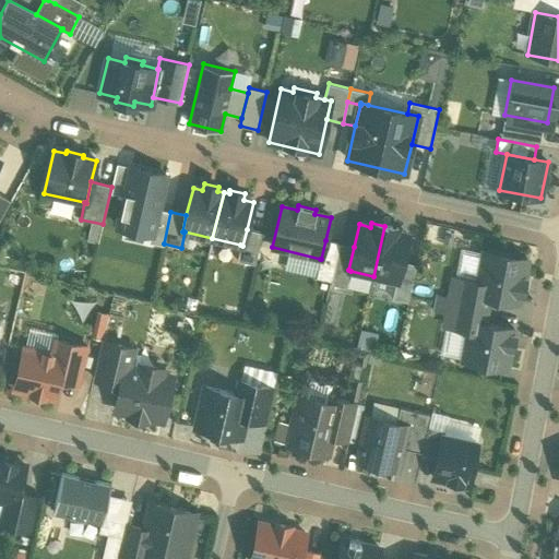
[(397,229),(384,226),(373,276),(399,282),(408,236),(396,234),(397,229)]
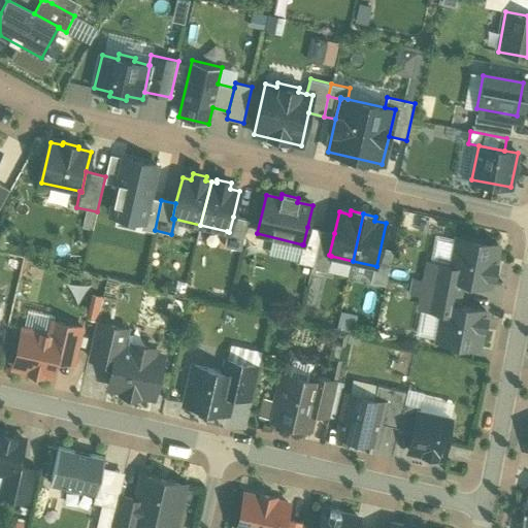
[(248,221),(233,217),(229,232),(227,231),(224,246),(240,251),(248,221)]
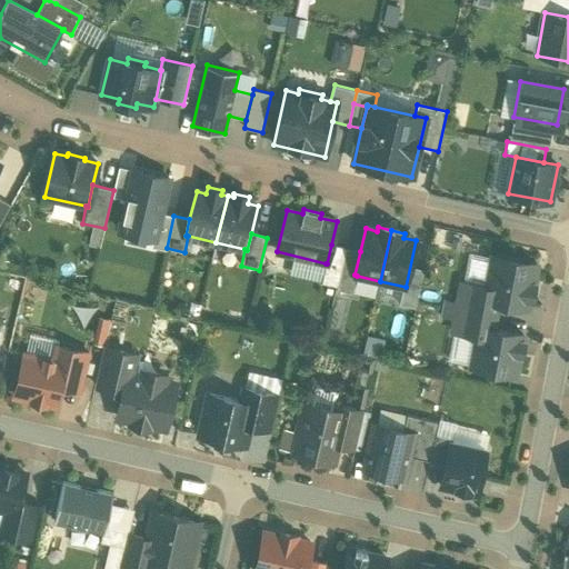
[(347,248),(331,245),(327,263),(326,263),(326,268),(341,272),(347,248)]
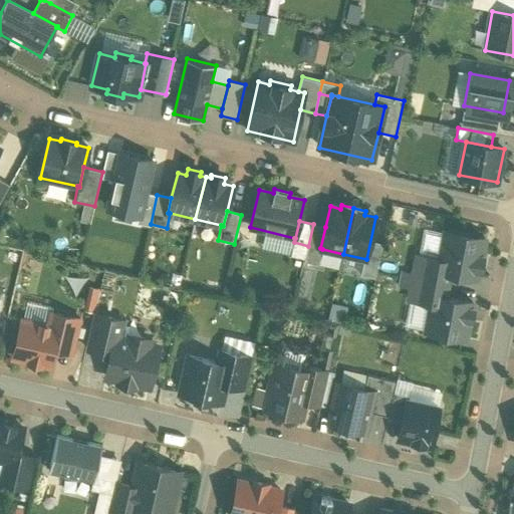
[(313,224),(308,246),(320,248),(325,227),(313,224)]
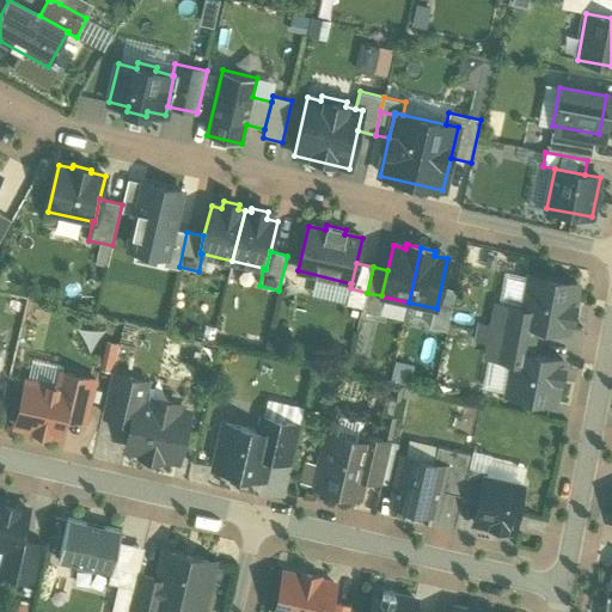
[(522,308),(520,322),(534,325),(568,331),(570,322),(571,322),(575,306),(573,305),(576,283),(565,281),(565,279),(542,274),(542,276),(530,274),(522,308)]
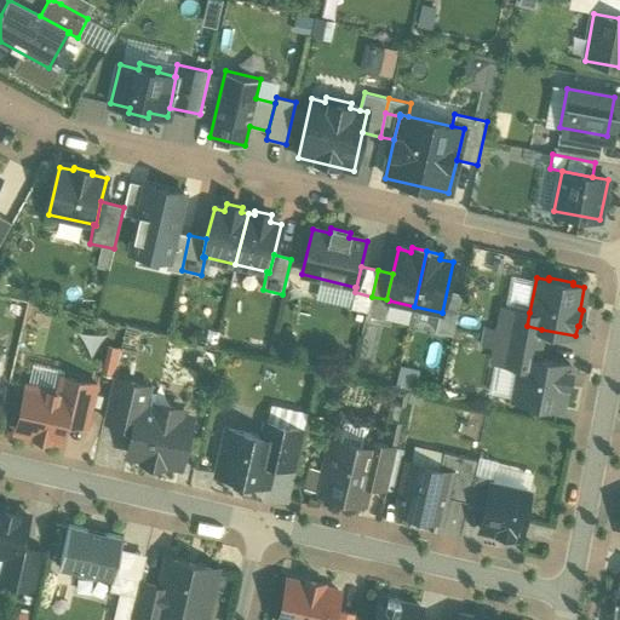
[(372,297),(355,292),(350,309),(368,313),(372,297)]
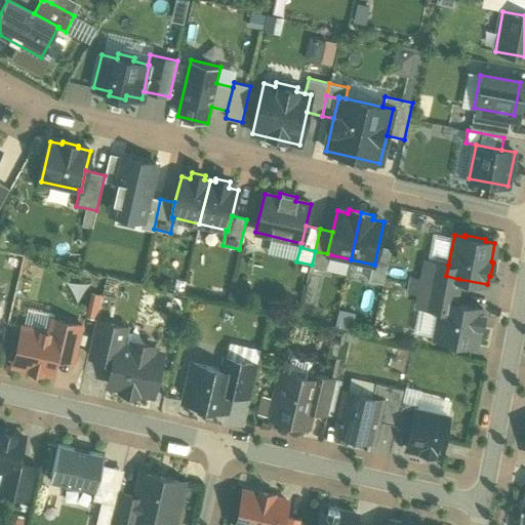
[(327,253),(315,251),(312,265),(311,268),(325,271),(329,254),(327,253)]
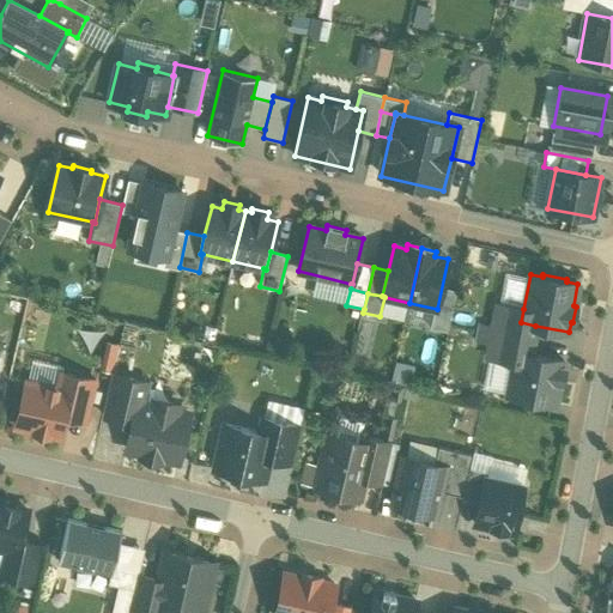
[(521,322),(523,309),(498,304),(493,326),(491,344),(489,357),(514,362),(516,351),(530,354),(535,326),(521,322)]
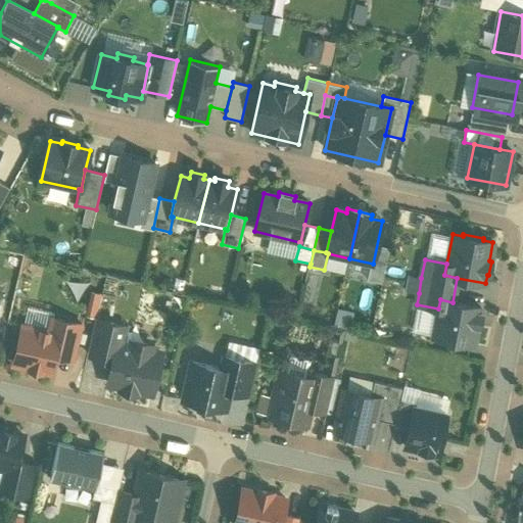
[(384,271),(370,268),(367,281),(381,284),(384,271)]
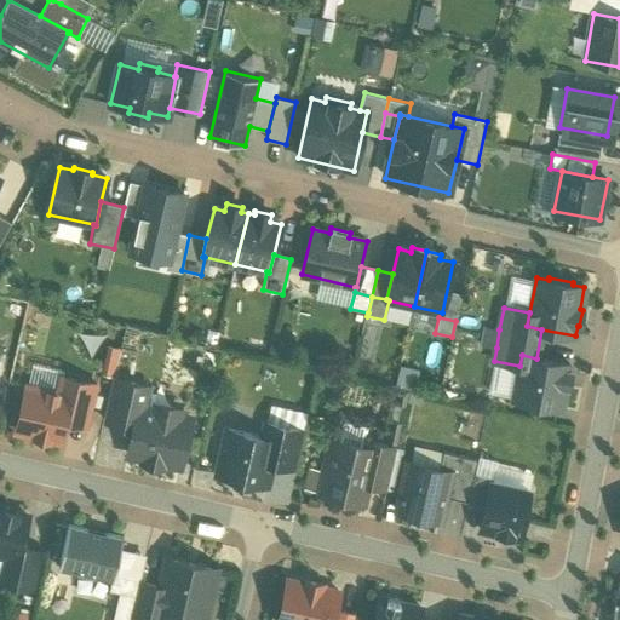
[(497,348),(499,329),(487,327),(483,345),(497,348)]
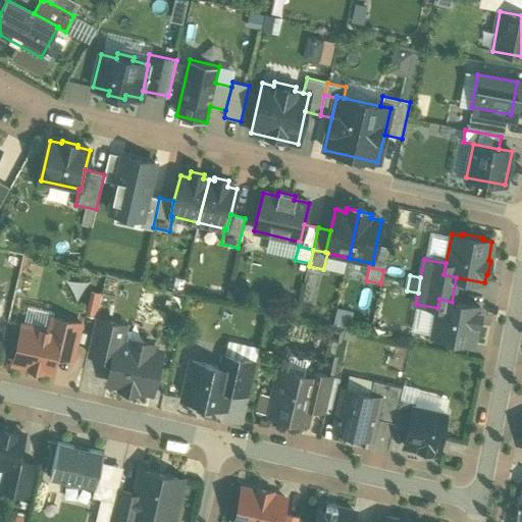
[(452,302),(439,299),(437,308),(432,335),(473,344),(476,325),(478,325),(480,313),(478,313),(479,307),(452,302)]
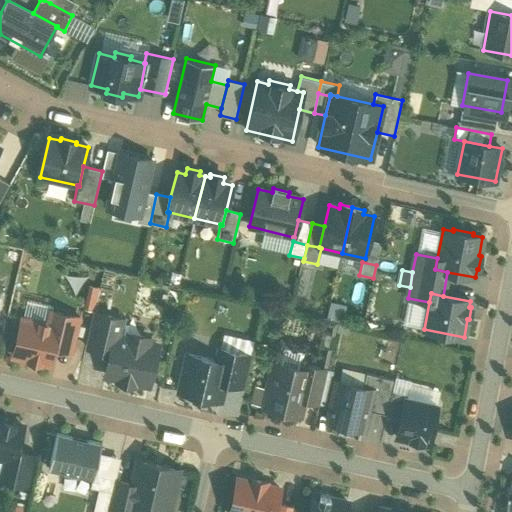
[(123,316),(94,310),(85,352),(106,357),(101,381),(147,390),(157,344),(119,336),(123,316)]
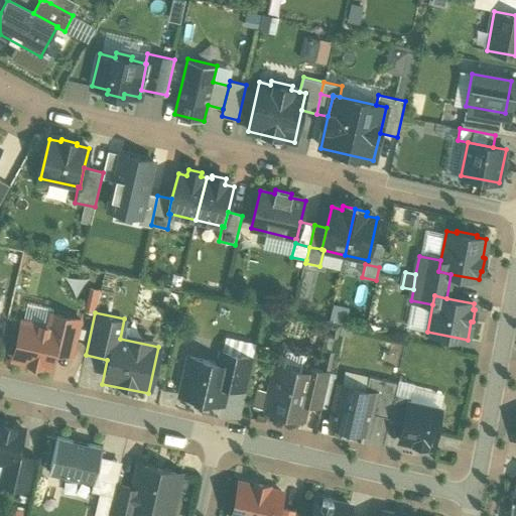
[(47,327),(21,320),(10,363),(51,373),(55,356),(72,360),(82,321),(50,313),(47,327)]
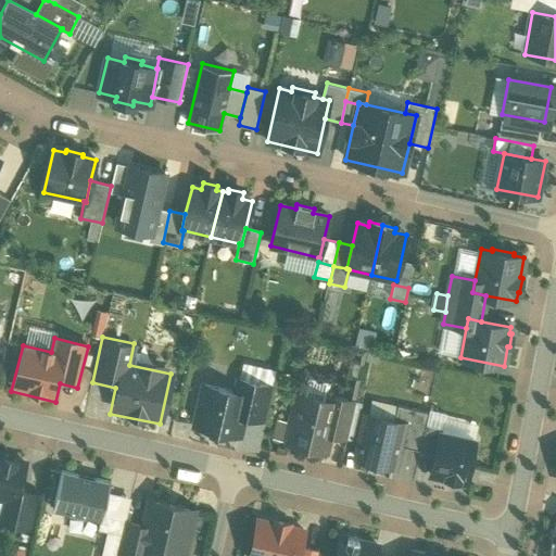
[(234,392),(199,386),(190,430),(237,440),(241,418),(262,422),(269,387),(237,380),(234,392)]
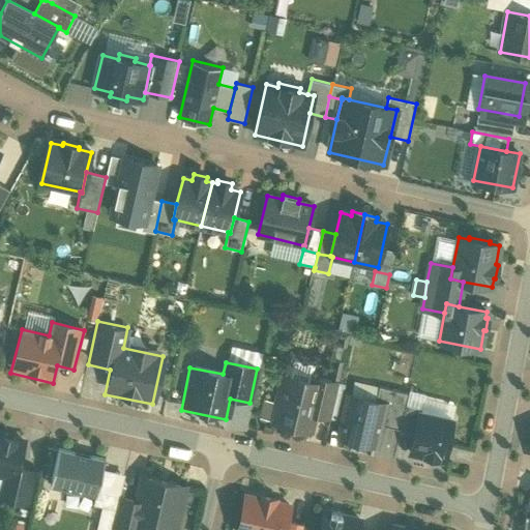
[(282,367),(269,427),(307,435),(311,419),(331,423),(341,380),(282,367)]
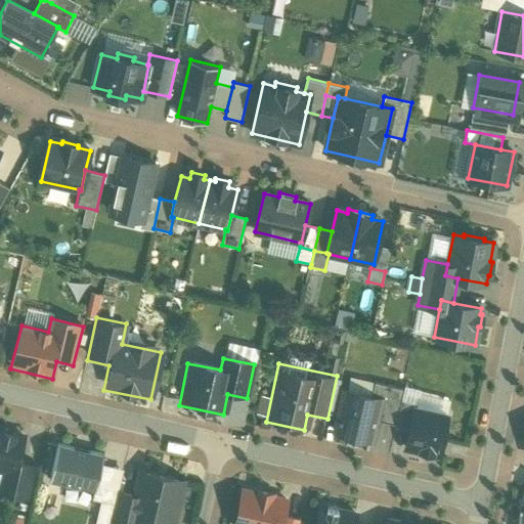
[(339,391),(329,438),(375,447),(385,401),(339,391)]
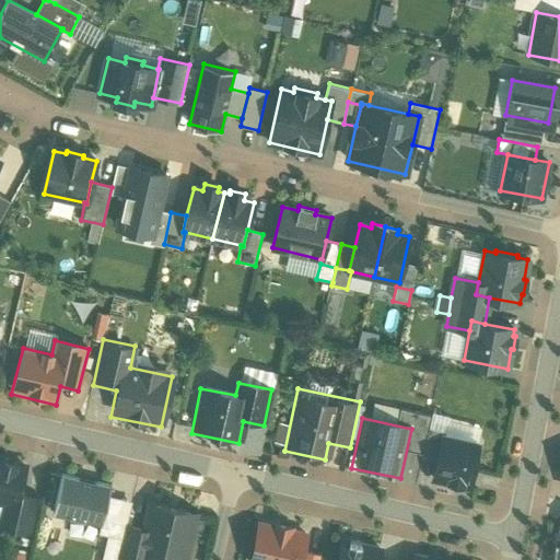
[(441,434),(428,482),(469,493),(482,445),(441,434)]
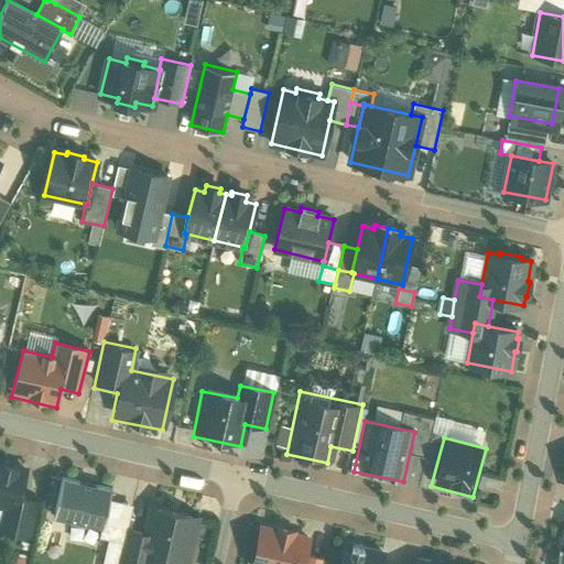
[(25,472),(0,466),(0,509),(2,510),(0,522),(0,533),(30,541),(38,505),(20,500),(25,472)]
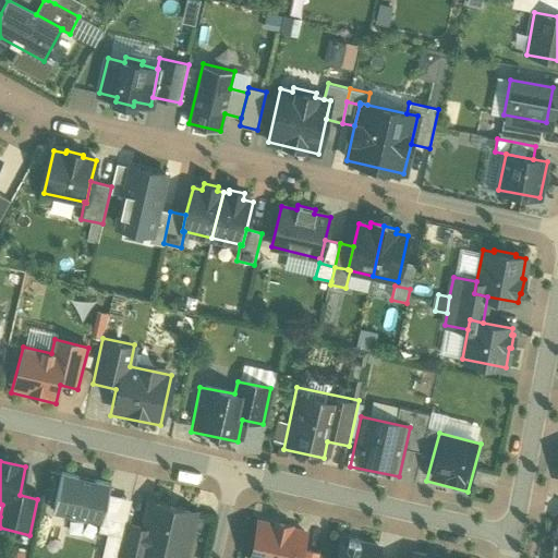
[(109,490),(61,480),(52,517),(100,529),(107,500),(109,490)]
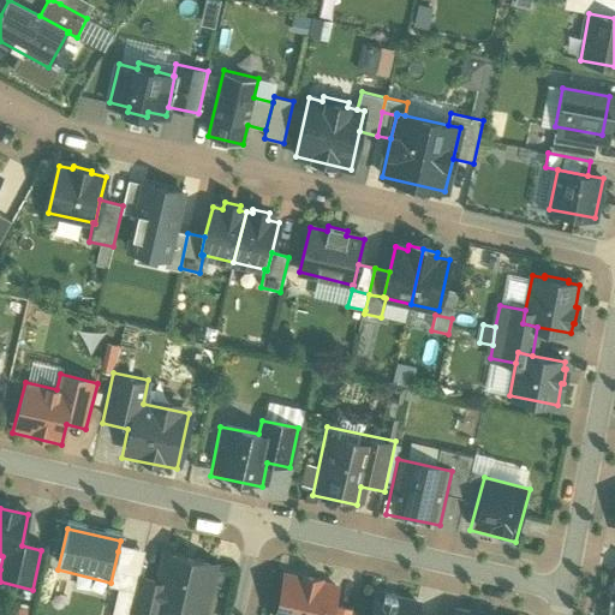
[(145,559),(118,551),(111,583),(109,586),(137,592),(139,581),(145,559)]
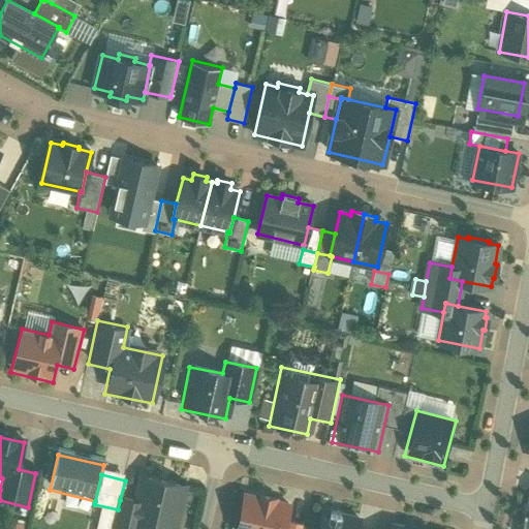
[(174,528),(183,490),(142,479),(136,504),(120,500),(118,509),(113,528),(139,528),(142,528),(174,528)]
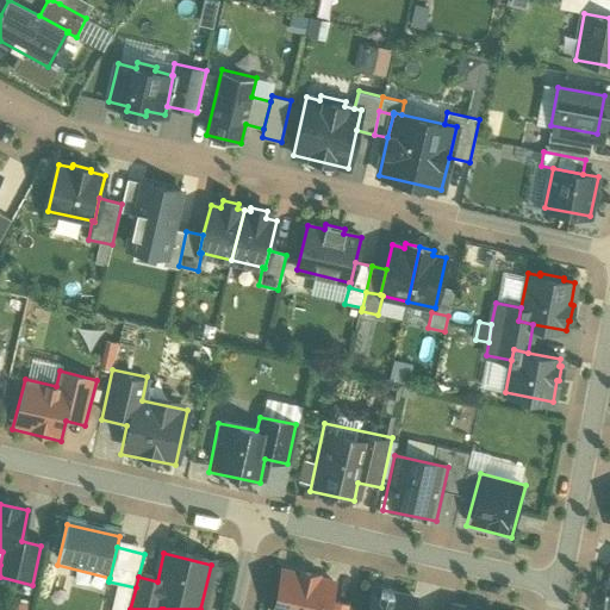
[(332,584),(280,572),(271,609),(327,609),(329,603),(332,584)]
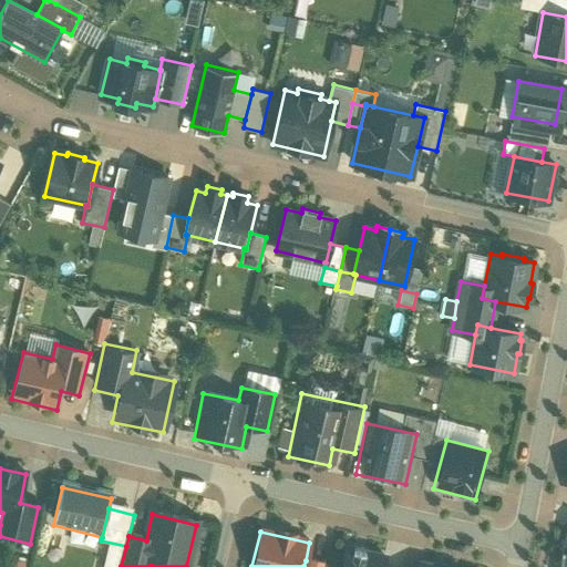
[(381,566),(383,559),(346,550),(341,566),(381,566)]
